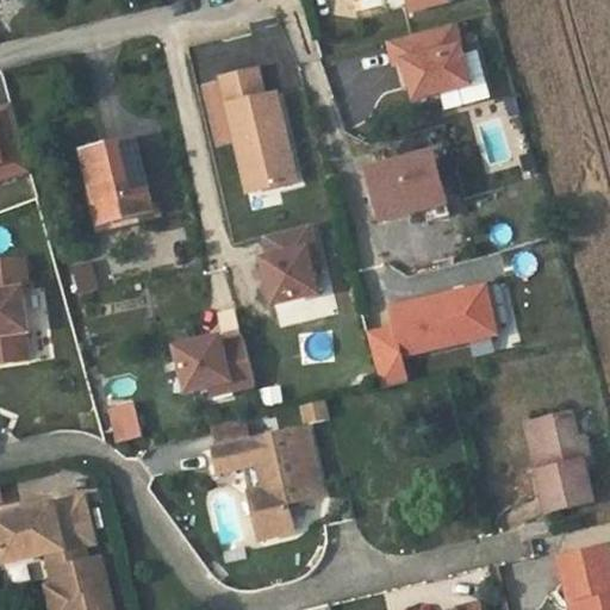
[(409,0),(414,13),(452,1),(450,0),(409,0)]
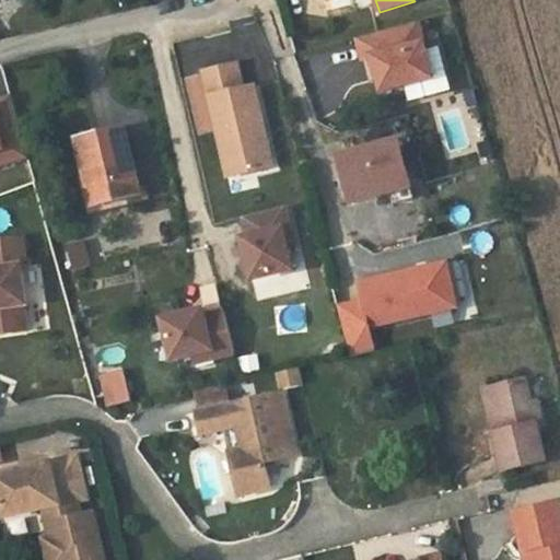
[(427,48),(419,21),(358,37),(364,61),(374,59),(383,92),(404,86),(435,79),(427,48)]
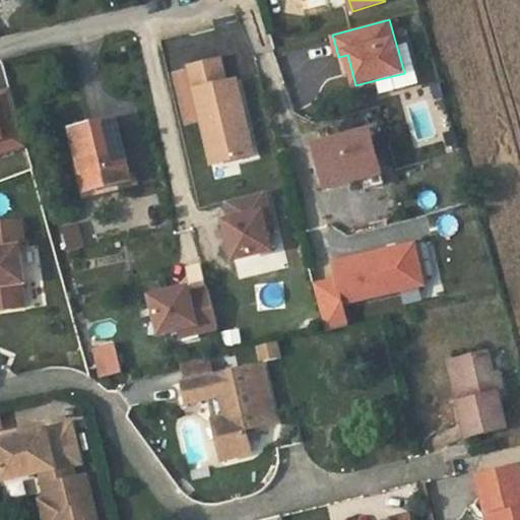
[(404,73),(375,80),(378,94),(418,83),(407,42),(396,45),(404,73)]
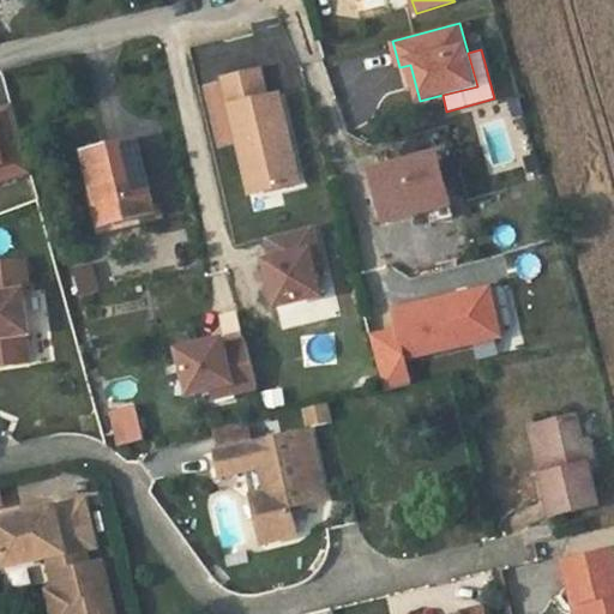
[(224,80),(251,196),(293,186),(282,136),(289,134),(280,96),(268,98),(262,72),(224,80)]
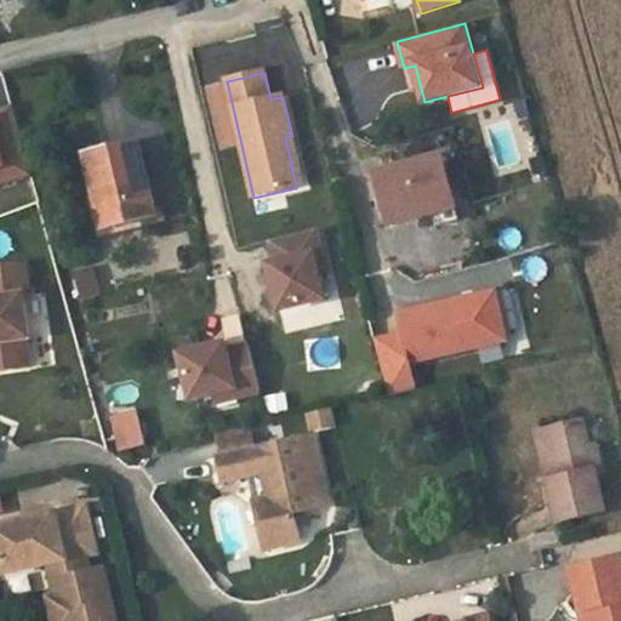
[(0,183),(34,175),(16,109),(0,113),(0,183)]
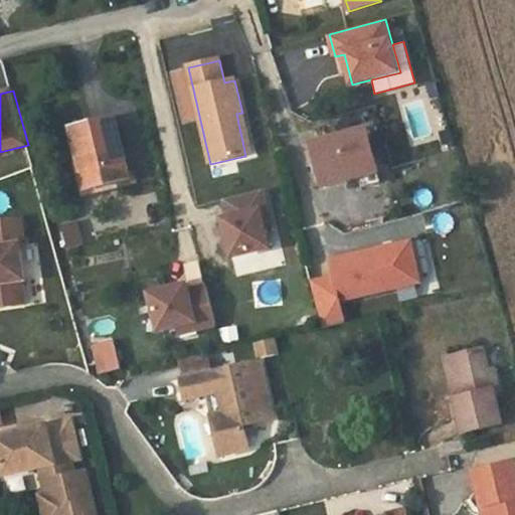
[(236,114),(245,156),(251,155),(242,113),(236,114)]
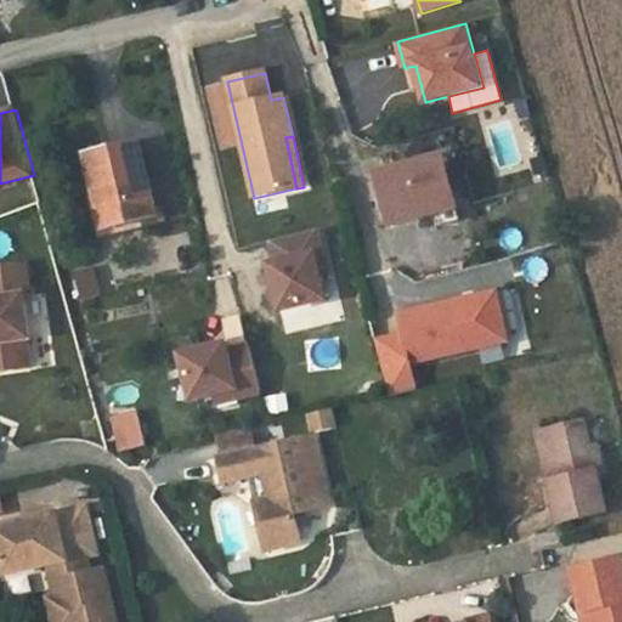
[(139,146),(89,158),(106,230),(156,218),(139,146)]
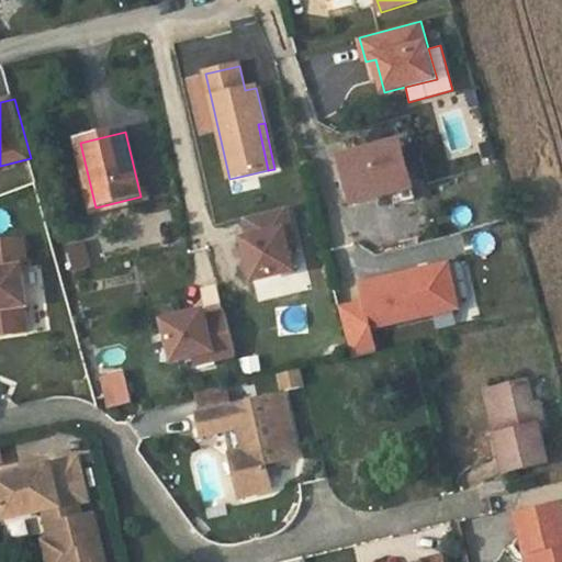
[(351,205),(393,194),(393,191),(412,187),(400,141),(339,156),(351,205)]
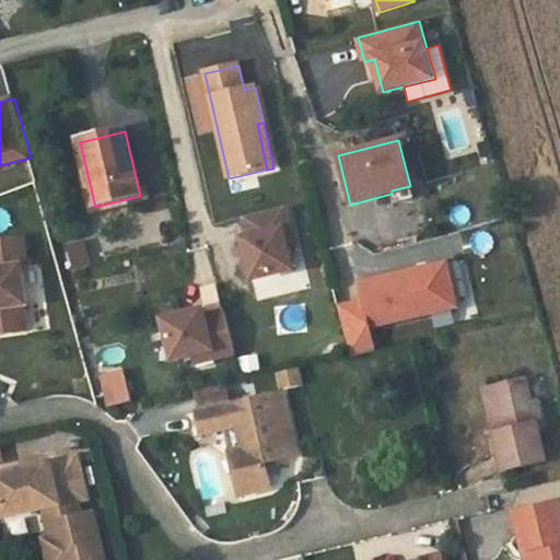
[(392,190),(392,194),(395,205),(413,200),(410,186),(392,190)]
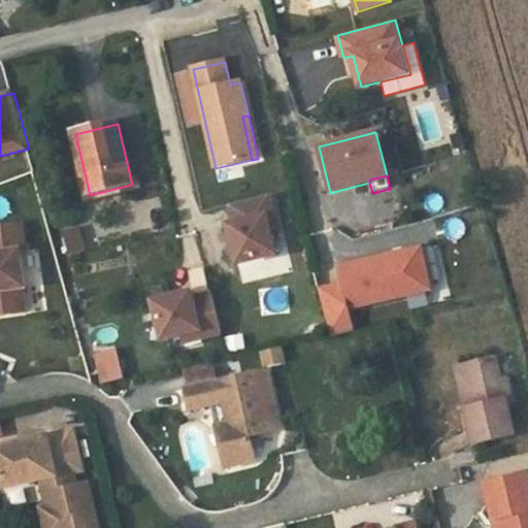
[(271,236),(267,219),(274,217),(269,198),(230,206),(234,225),(229,227),(238,265),(275,257),(271,236)]
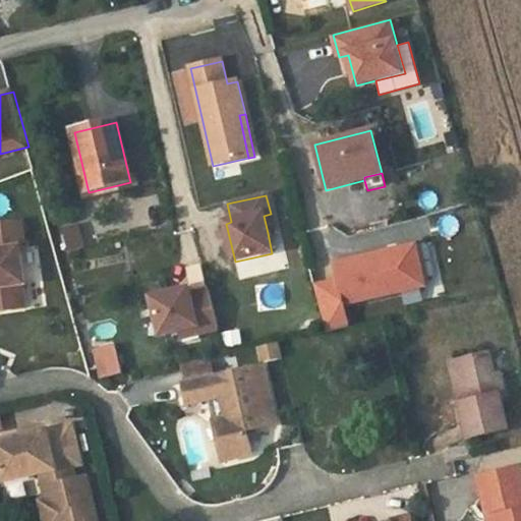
[(264,216),(268,233),(275,231),(271,214),(264,216)]
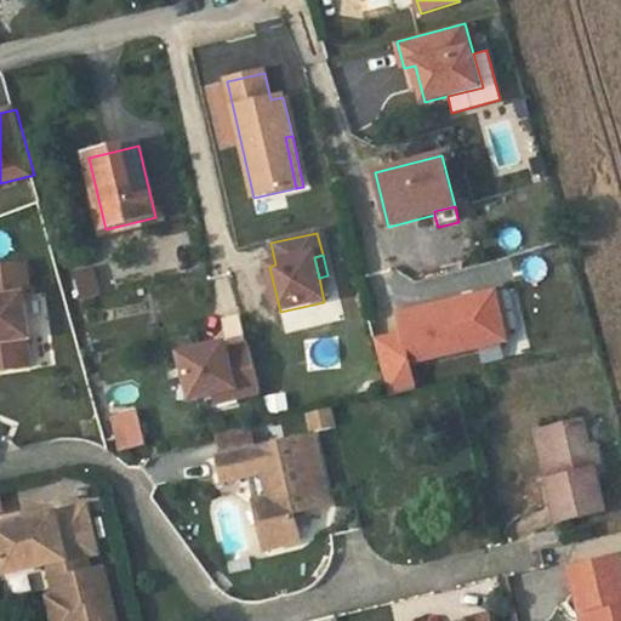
[(0,370),(29,366),(26,339),(29,337),(22,294),(28,292),(22,261),(0,263),(0,370)]
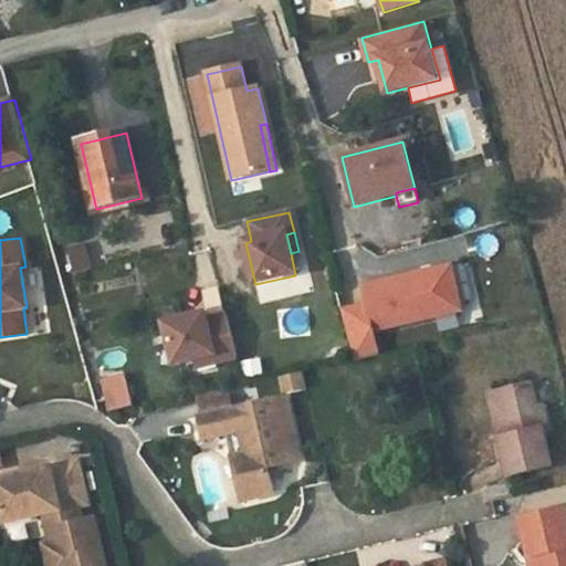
[(85,240),(65,245),(73,273),(93,268),(85,240)]
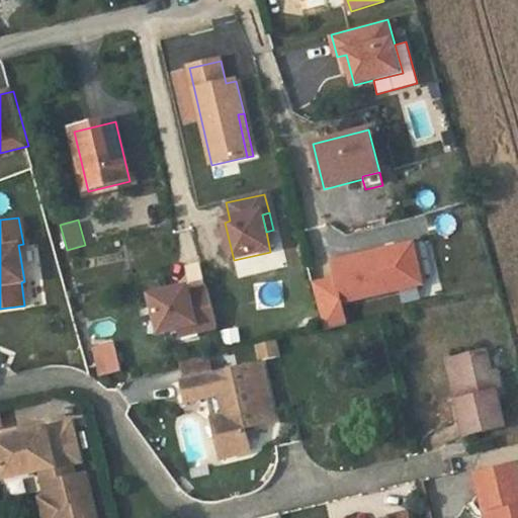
[(322,282),(335,327),(347,325),(342,304),(423,283),(414,242),(332,261),(337,278),(322,282)]
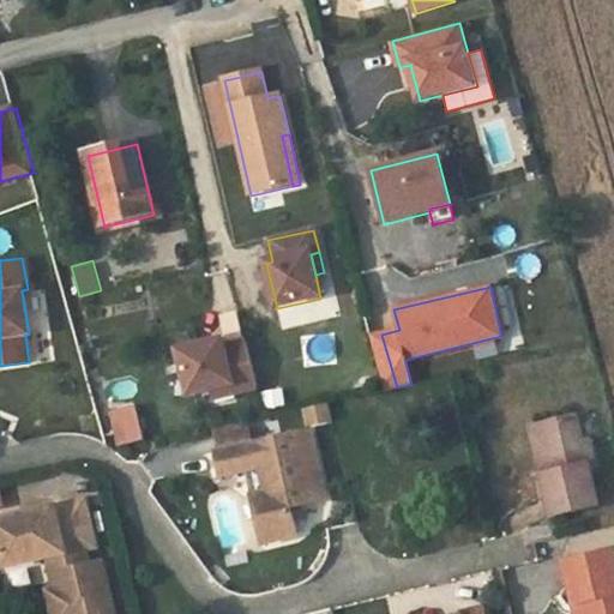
[(381,335),(369,337),(383,391),(397,387),(381,335)]
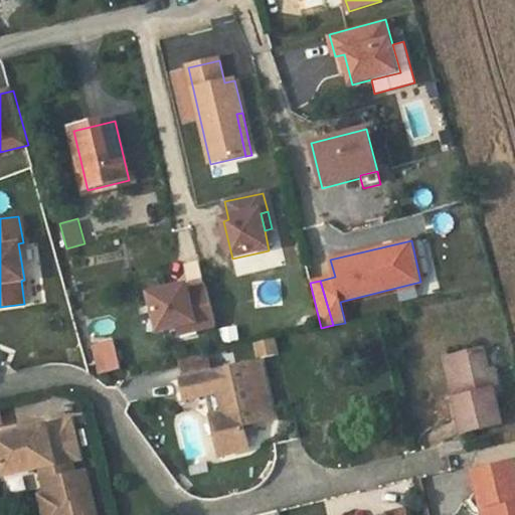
[(178,327),(195,323),(197,330),(216,325),(206,287),(188,291),(187,285),(149,294),(158,332),(178,327)]
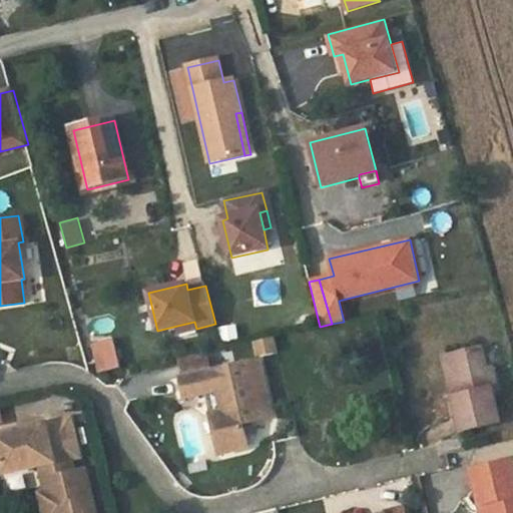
[(194,322),(177,326),(179,333),(196,329),(194,322)]
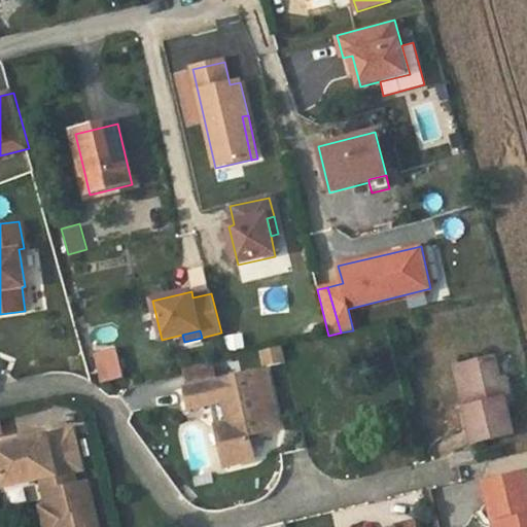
[(280,345),(259,350),(264,365),(284,360),(280,345)]
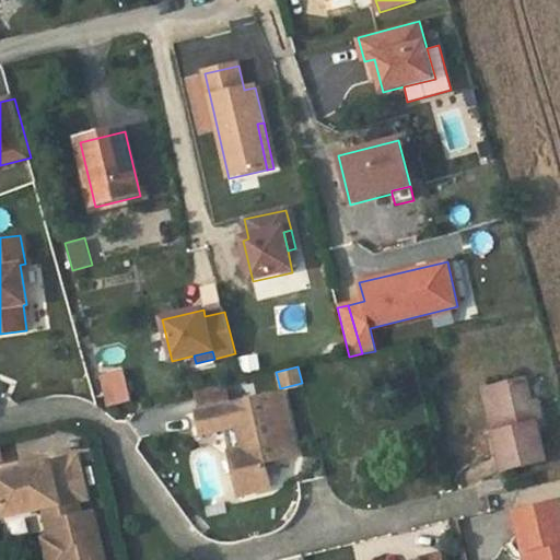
[(125,373),(102,377),(108,407),(131,401),(125,373)]
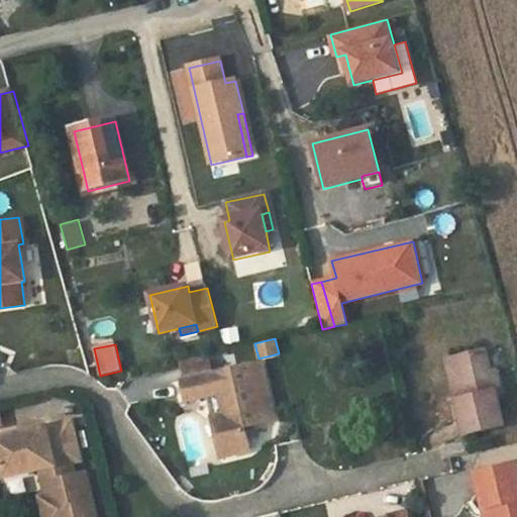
[(485,350),(451,357),(461,398),(456,400),(466,436),(504,425),(495,391),(502,390),(497,369),(491,371),(485,350)]
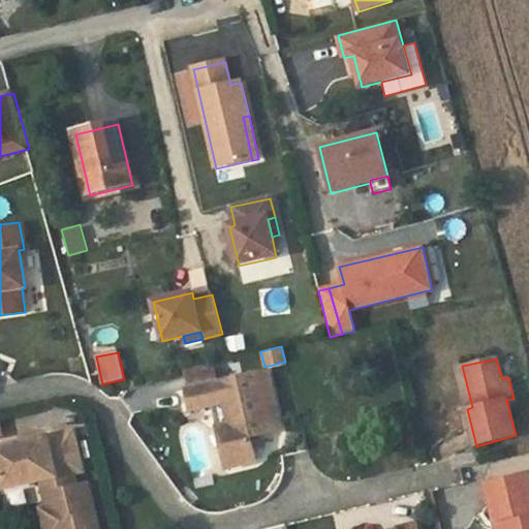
[(216,382),(212,363),(208,364),(187,369),(192,389),(216,382)]
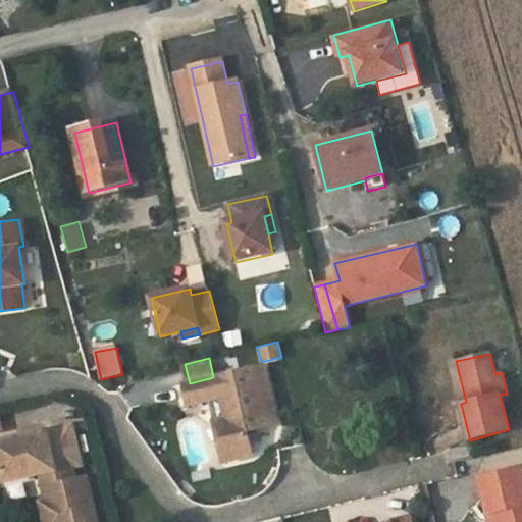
[(466,402),(456,361),(451,362),(461,404),(466,402)]
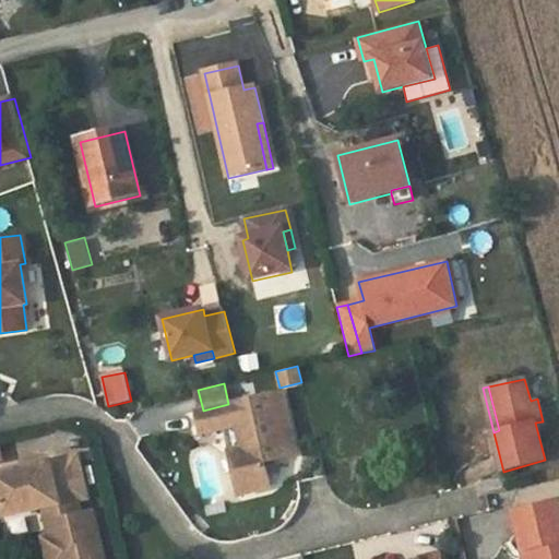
[(250,448),(244,449),(229,452),(240,495),(272,487),(264,462),(297,454),(283,391),(228,404),(203,411),(197,412),(202,433),(238,426),(245,424),(250,448)]
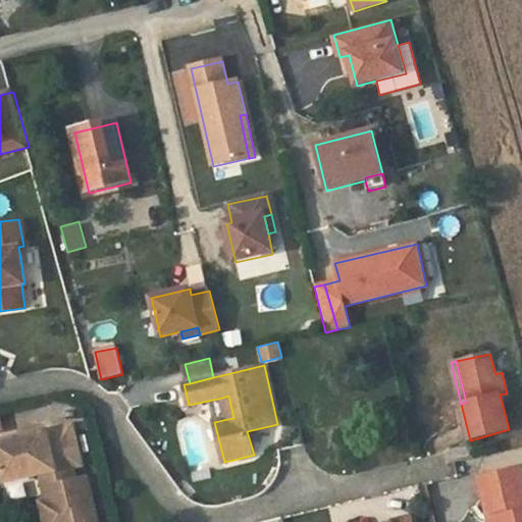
[(222,398),(227,419),(233,418),(228,396),(222,398)]
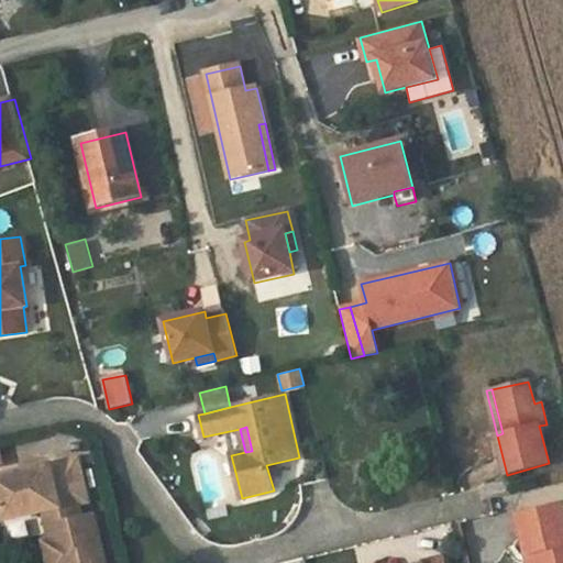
[(44,514),(51,543),(73,554),(75,561),(73,562),(105,562),(95,518),(84,520),(80,505),(89,503),(79,460),(0,477),(0,508),(3,522),(44,514)]
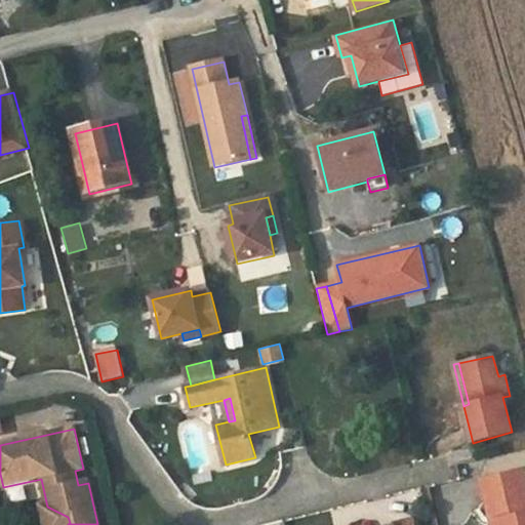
[(482,481),(491,518),(500,515),(502,524),(524,524),(524,472),(524,471),(482,481)]
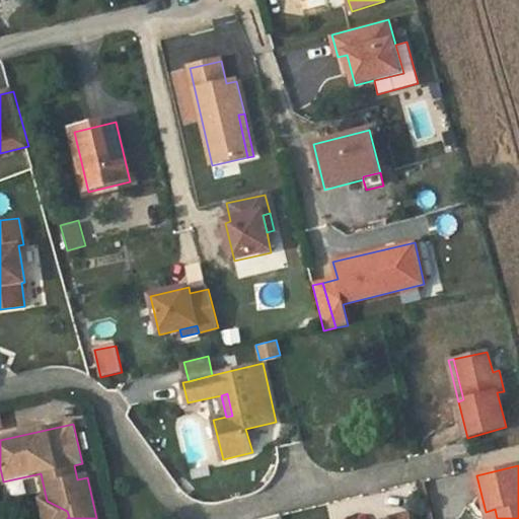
[(473,510),(466,476),(433,484),(439,516),(473,510)]
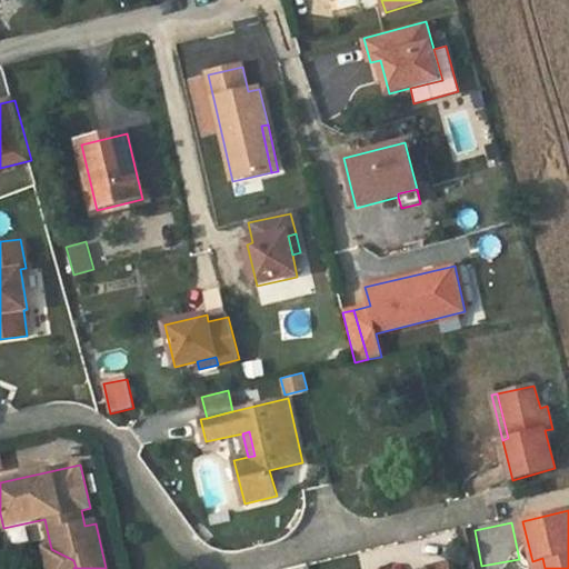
[(48,568),(73,568),(76,567),(73,560),(51,549),(43,550),(48,568)]
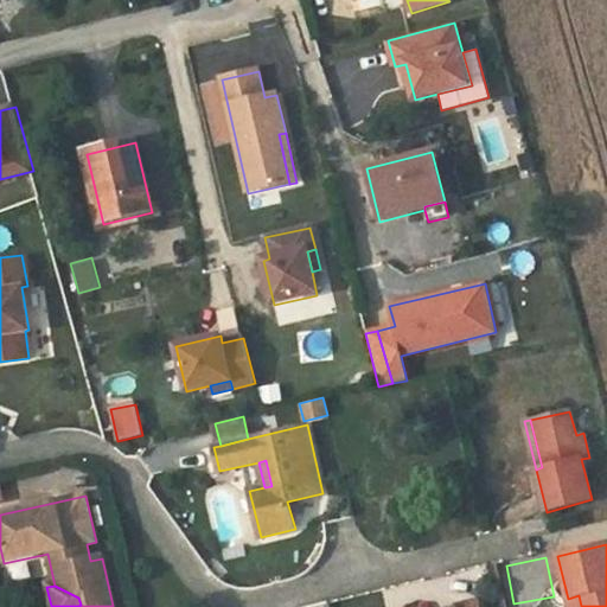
[(569,606),(581,606),(579,595),(568,599),(569,606)]
